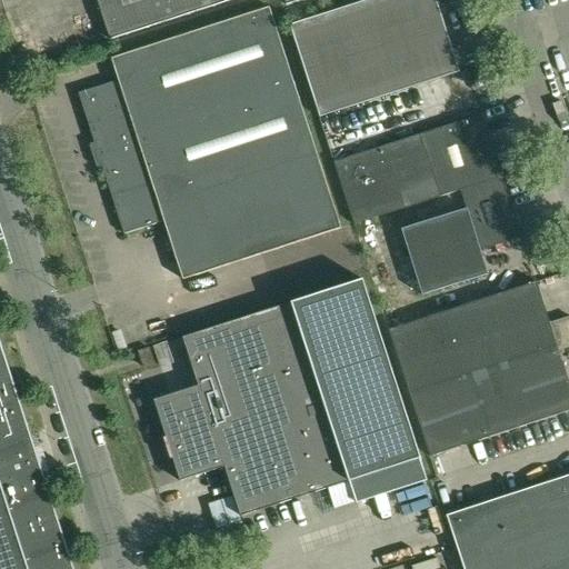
[(302,0),(97,0),(110,40),(235,0),(285,0),(287,6),(302,0)]
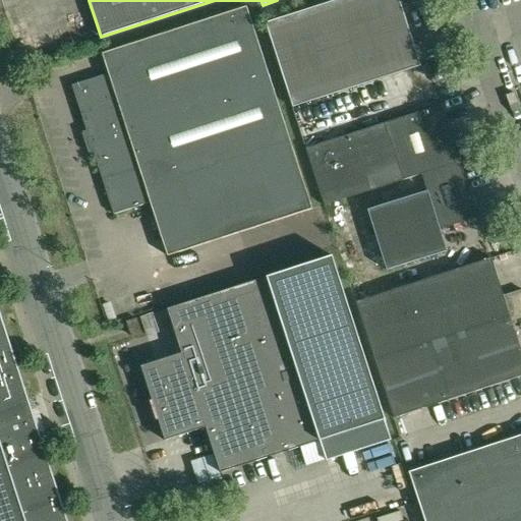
[(398,0),(338,0),(266,23),(293,108),(420,66),(398,0)]
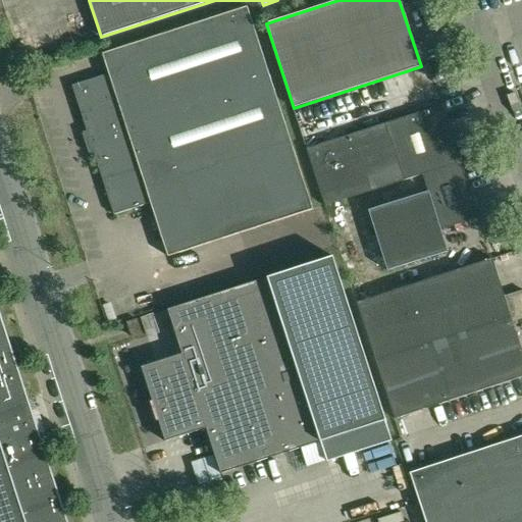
[(113,215),(150,204),(167,257),(312,210),(247,7),(102,54),(109,74),(72,87),(113,215)]
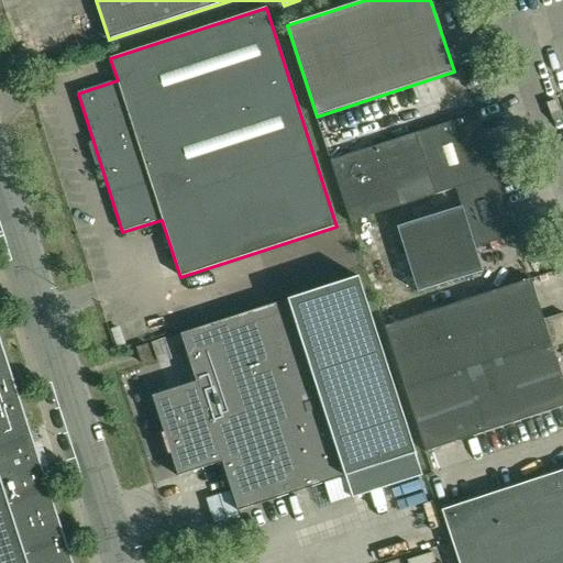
[(350,222),(356,221),(455,188),(497,175),(476,113),(352,154),(339,112),(318,119),(331,161),(330,162),(350,222)]
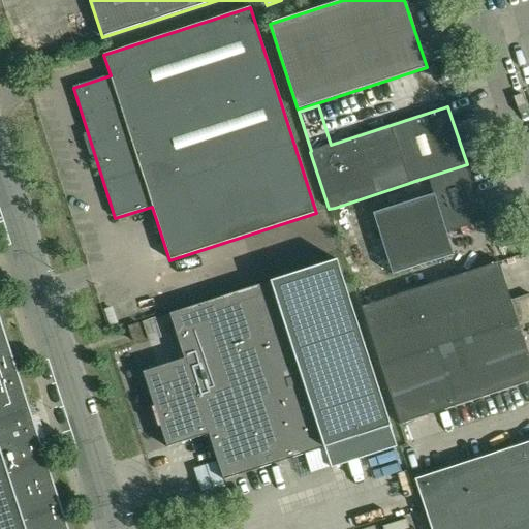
[(485,220),(467,164),(428,177),(429,180),(404,187),(408,199),(433,191),(434,194),(373,214),(393,274),(454,255),(449,244),(446,234),(485,220)]
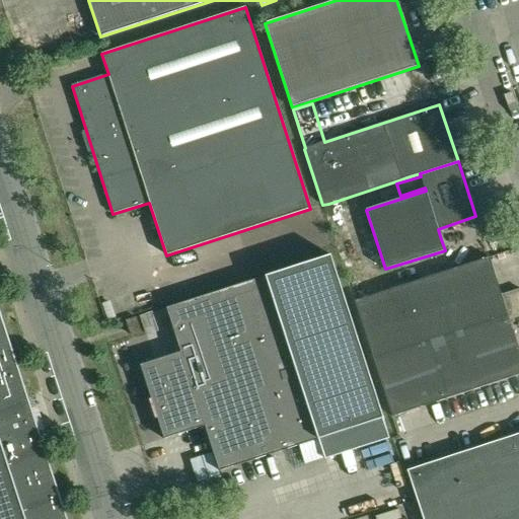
[(330,255),(265,277),(166,308),(180,352),(140,365),(164,439),(205,426),(219,471),(317,440),(318,439),(324,459),(388,438),(382,419),(330,255)]
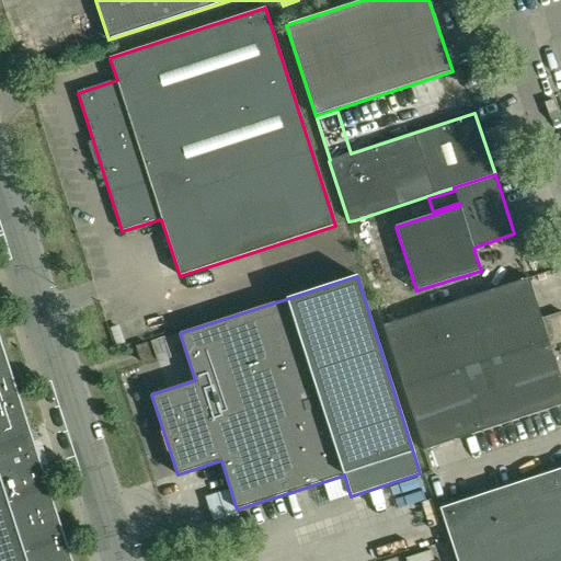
[(528,278),(384,325),(403,388),(560,336),(560,312),(541,319),(528,278)]
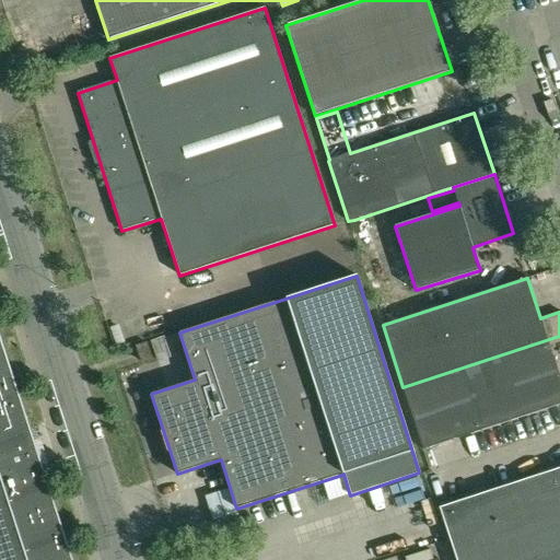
[(559,405),(559,376),(556,363),(559,361),(559,336),(403,387),(423,450),(559,405)]
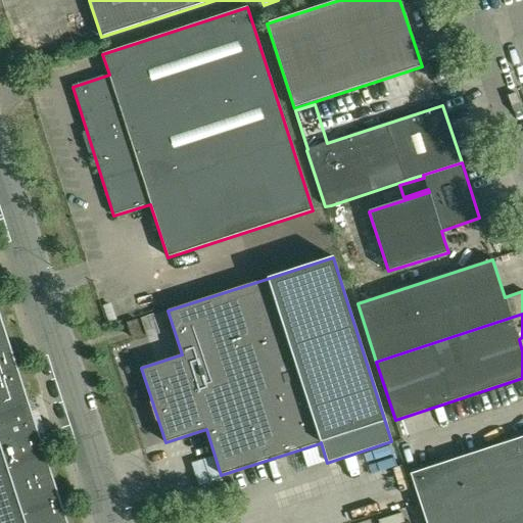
[(0,522),(67,522),(38,432),(33,414),(0,315),(0,522)]
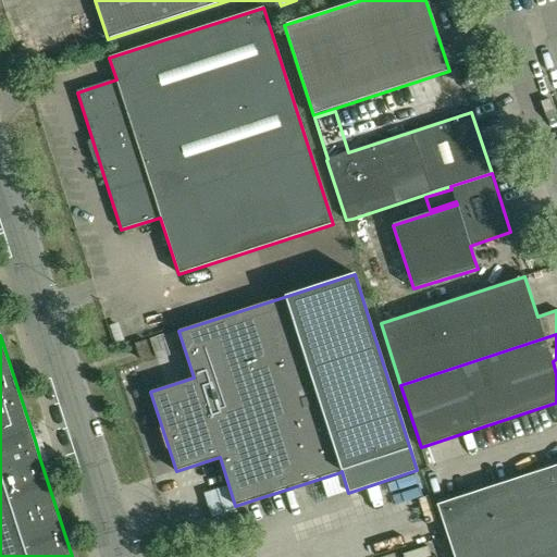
[(146,341),(135,345),(140,360),(151,357),(146,341)]
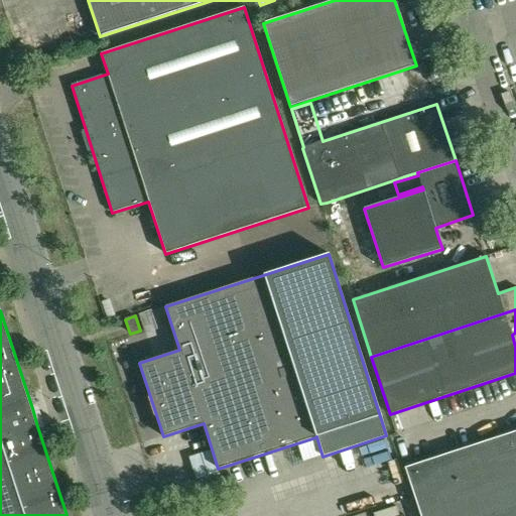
[(515,430),(503,435),(515,474),(515,430)]
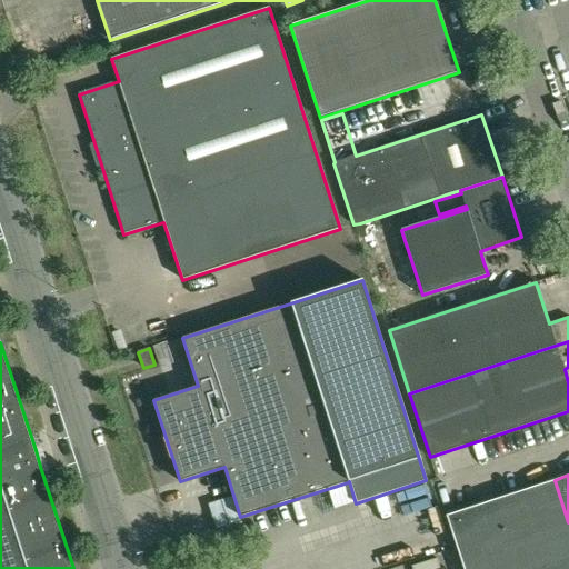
[(568,568),(568,522),(555,480),(470,508),(483,548),(526,535),(537,568),(568,568)]
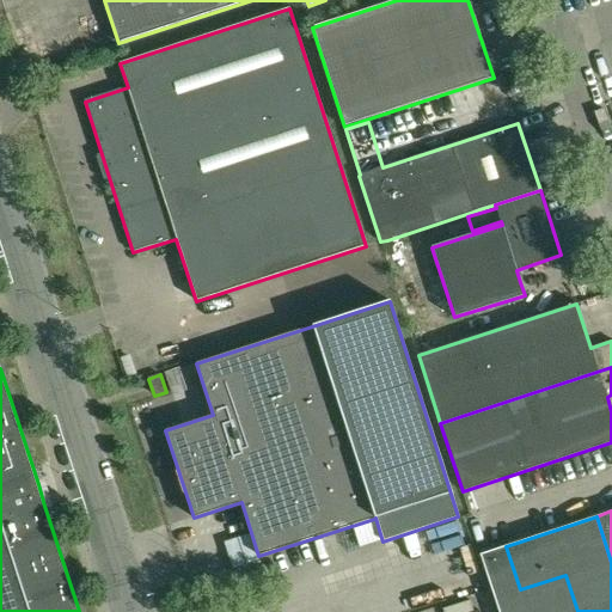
[(506,546),(479,555),(497,611),(527,611),(520,589),(506,546)]
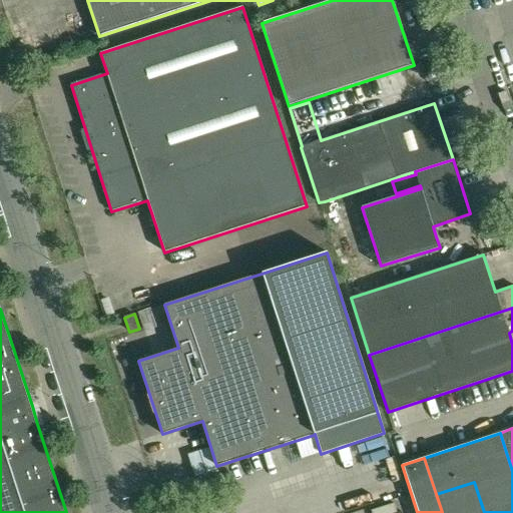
[(484,512),(474,482),(436,494),(442,512),(484,512)]
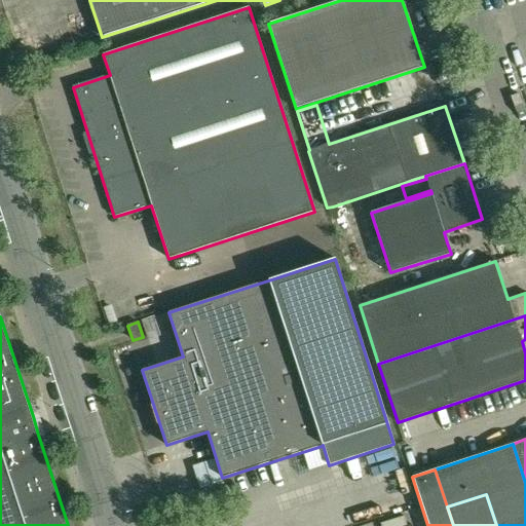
All buildings are outlined.
